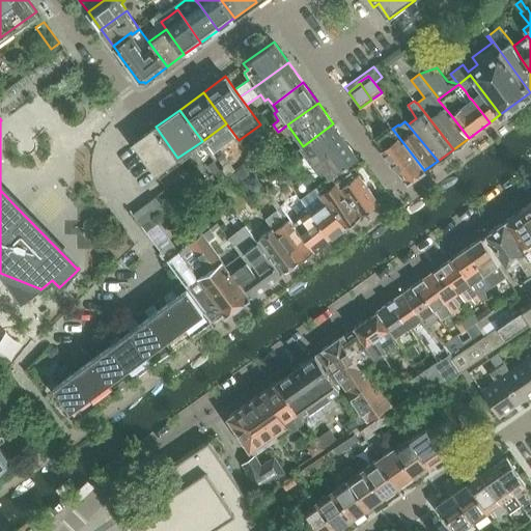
[(303,146),(322,173),(325,171),(328,175),(356,155),(333,123),(303,146)]
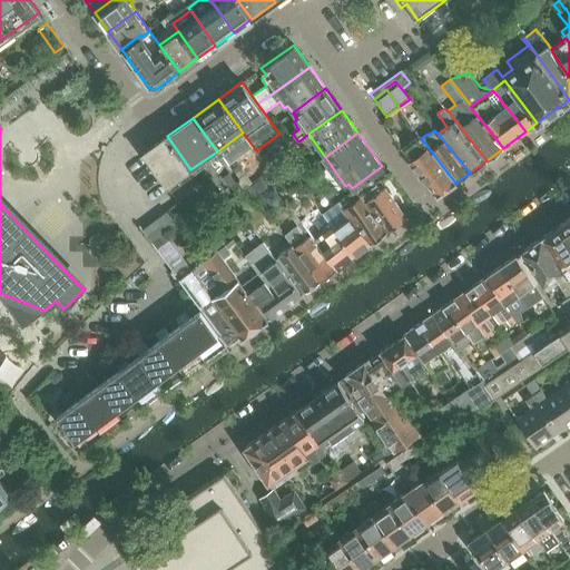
[(167,136),(143,153),(167,187),(190,169),(167,136)]
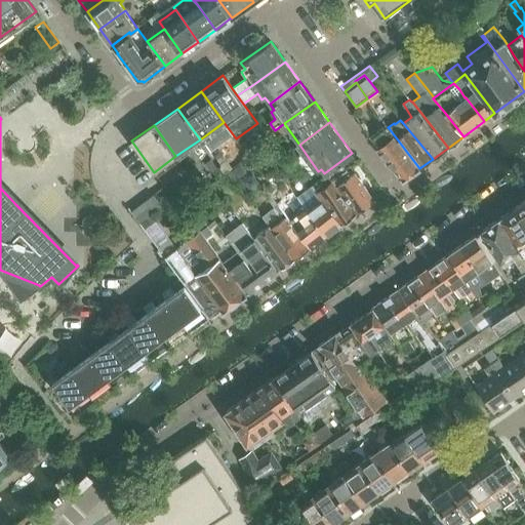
[(378,149),(403,179),(419,168),(389,128),(388,127),(386,125),(370,136),(378,149)]
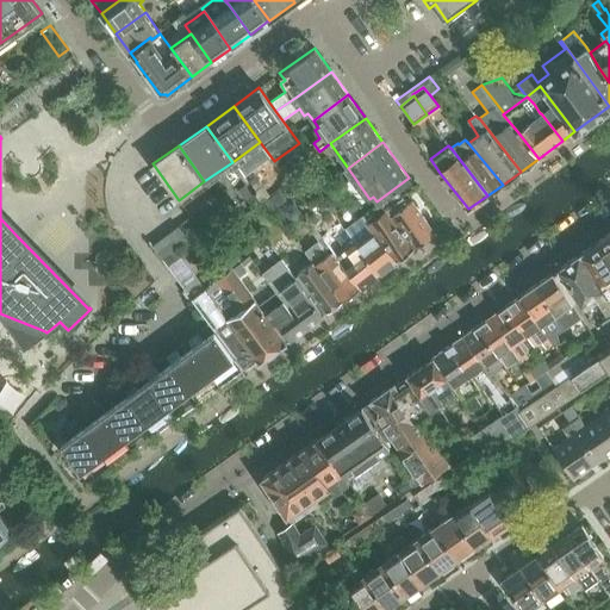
[(280,190),(267,199),(273,209),(286,199),(280,190)]
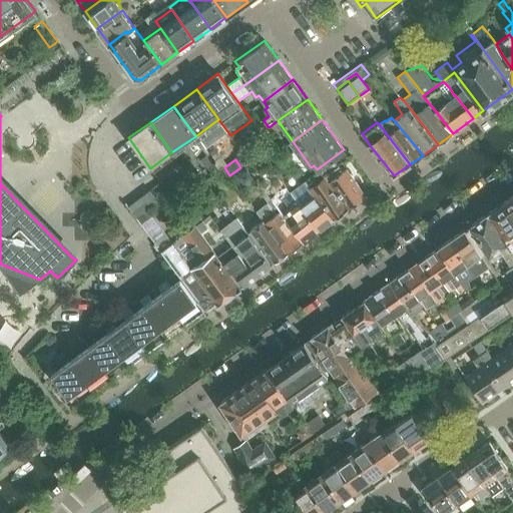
[(324,175),(348,208),(366,196),(347,169),(344,171),(339,164),(324,175)]
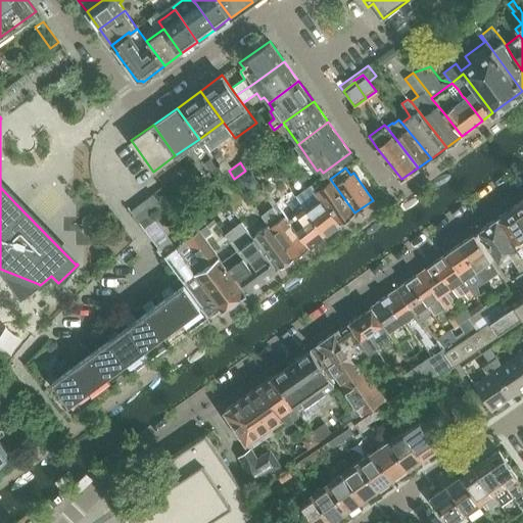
[(326,174),(312,184),(340,223),(354,212),(330,179),(326,174)]
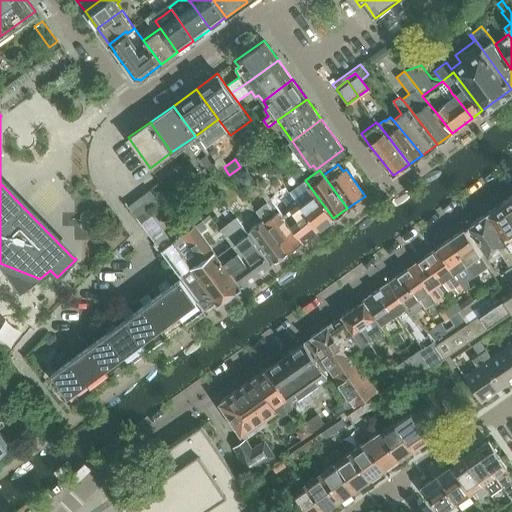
[(305,180),(289,191),(293,197),(318,230),(333,218),(305,180)]
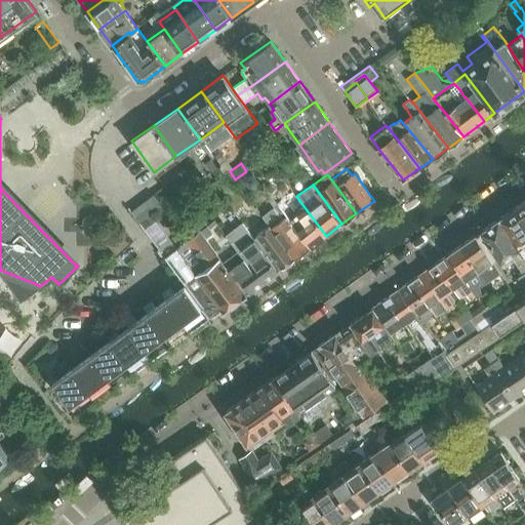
[(132,211),(140,223),(163,206),(154,195),(132,211)]
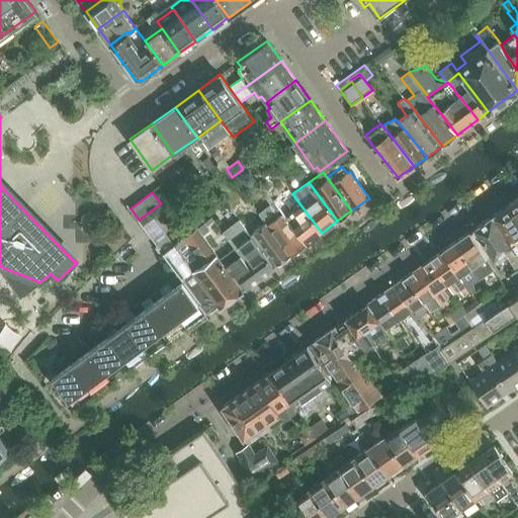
[(266,223),(265,223),(290,256),(306,245),(278,207),(277,207),(268,194),(265,197),(270,204),(259,212),(266,223)]
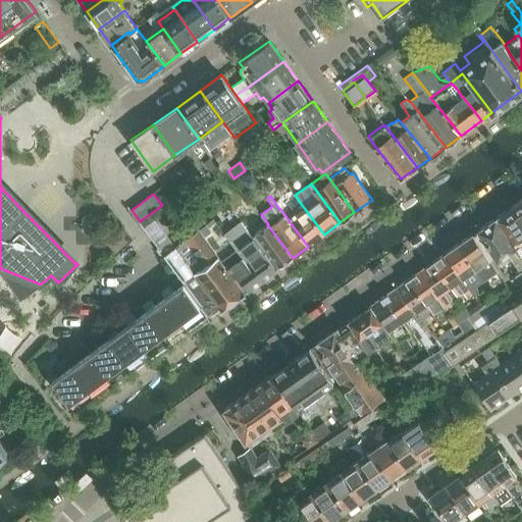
[(521,199),(512,206),(521,222),(521,199)]
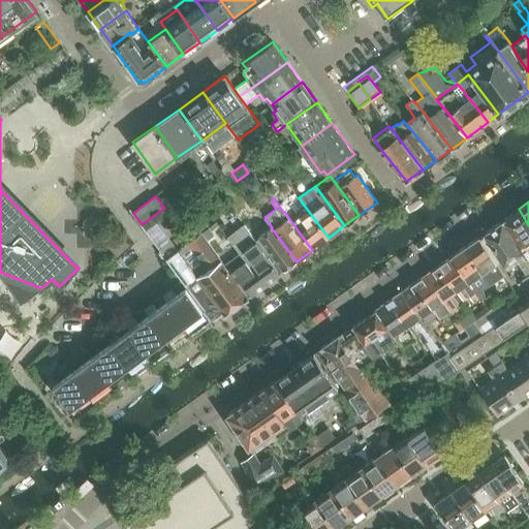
[(287,209),(284,212),(312,250),(329,238),(303,204),(290,213),(287,209)]
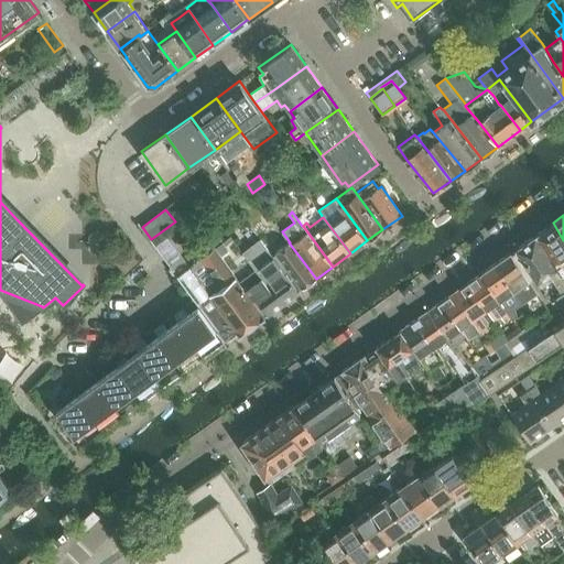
[(209,223),(202,229),(215,248),(225,259),(231,253),(209,223)]
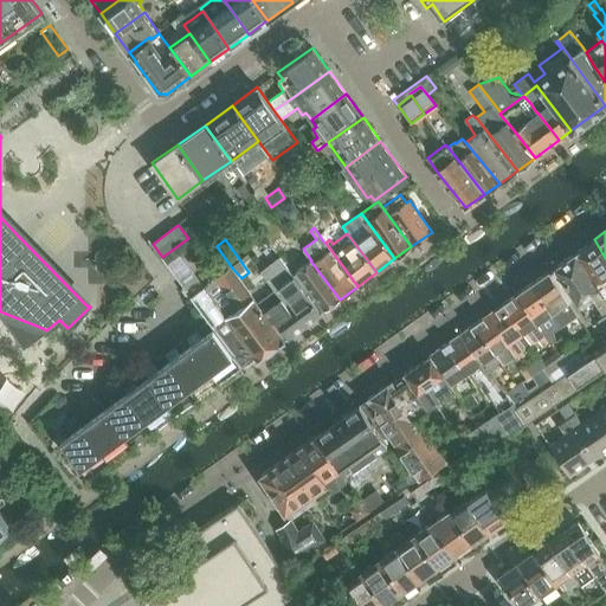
[(605,258),(594,239),(577,252),(605,296),(605,295),(605,258)]
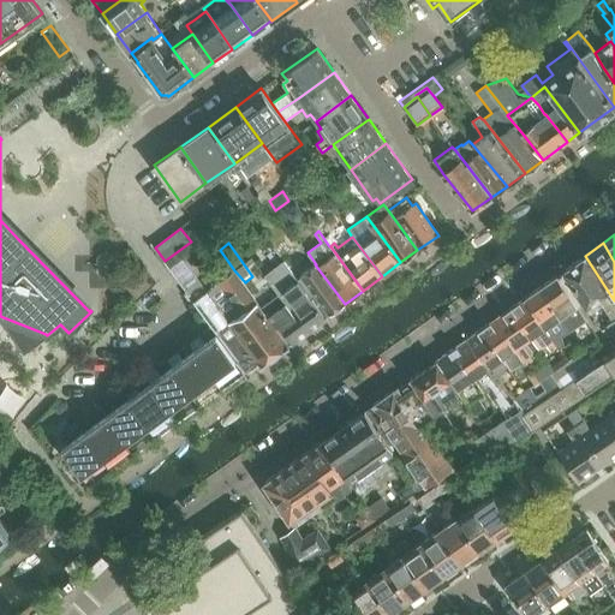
[(556,276),(577,305),(581,302),(585,308),(586,306),(591,312),(602,305),(613,321),(614,318),(614,300),(585,256),(562,272),(556,276)]
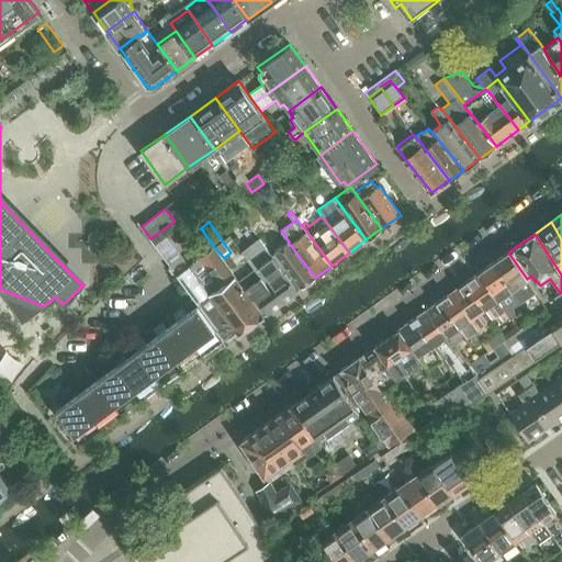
[(255,269),(239,280),(263,315),(280,303),(298,290),(302,288),(276,253),(272,256),(261,240),(244,254),(255,269)]
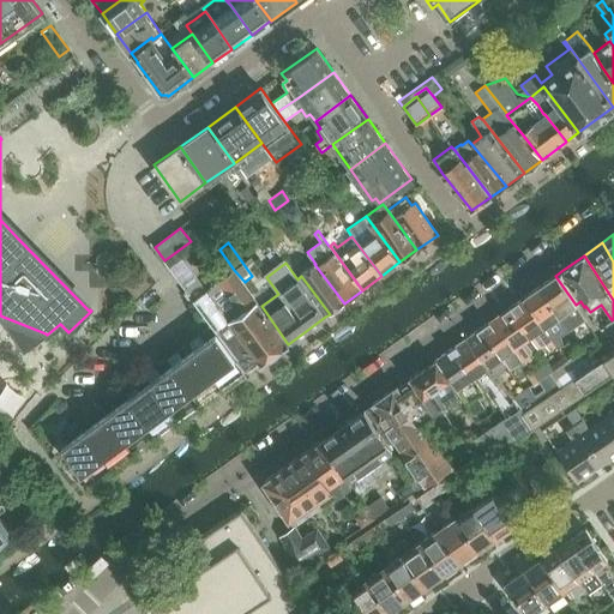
[(314,264),(300,275),(301,276),(330,314),(344,304),(314,264)]
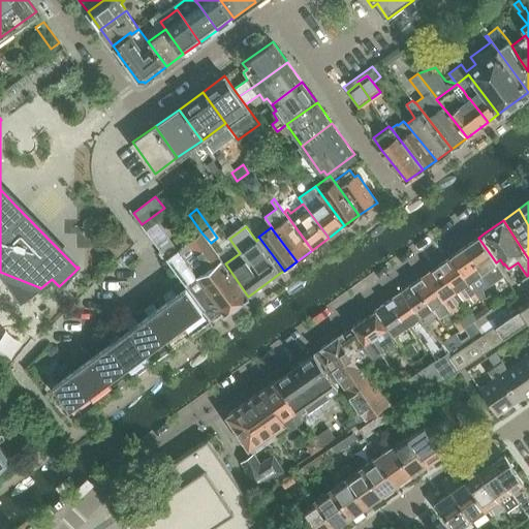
[(166,258),(166,259),(188,287),(211,318),(222,310),(225,313),(248,297),(225,263),(211,243),(201,232),(167,257),(166,258)]
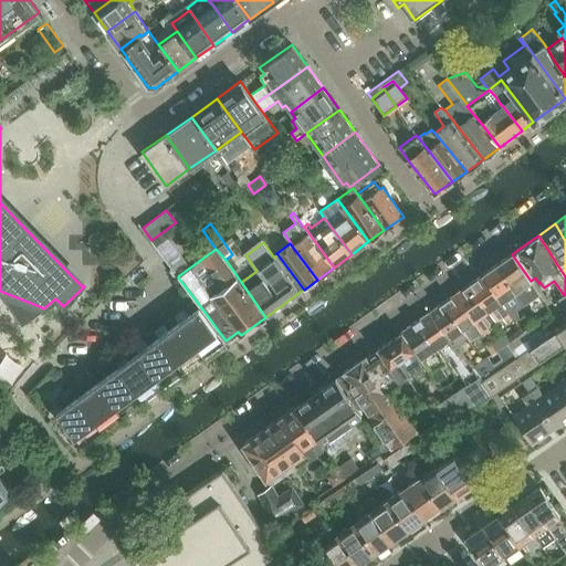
[(512,254),(496,265),(515,292),(524,285),(530,294),(528,295),(532,300),(540,294),(531,281),(512,254)]
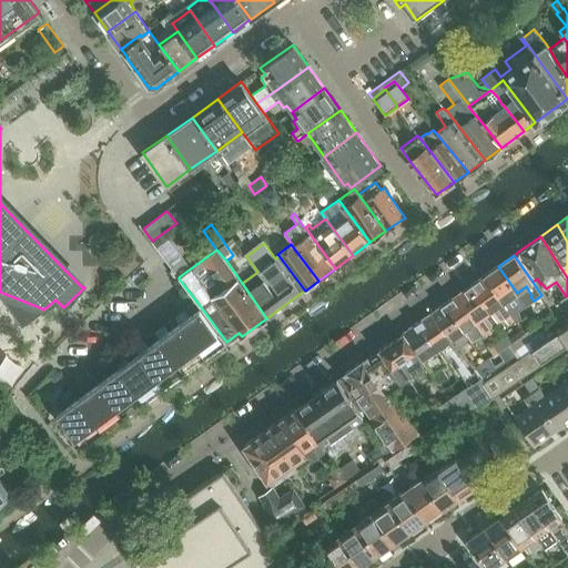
[(524,316),(510,297),(517,293),(498,266),(485,275),(516,320),(517,322),(524,316)]
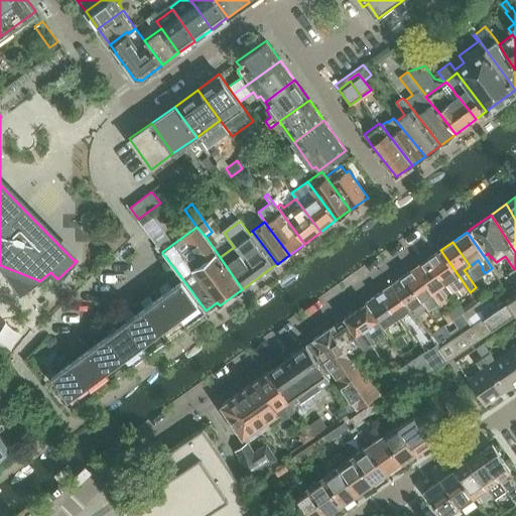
[(440,250),(428,258),(453,294),(459,289),(463,294),(469,290),(440,250)]
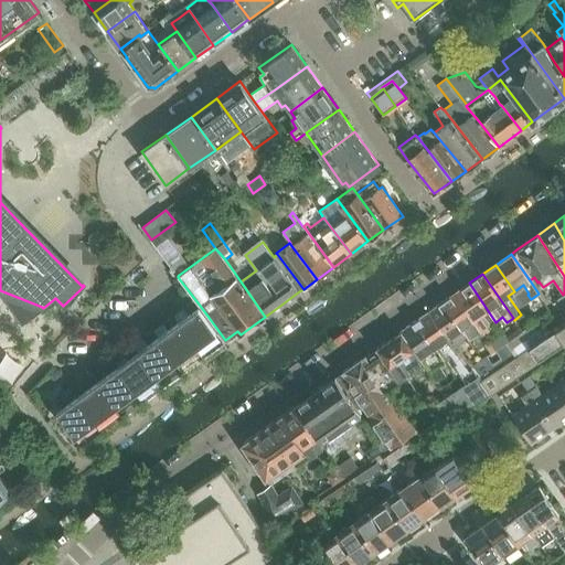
[(469,283),(456,292),(484,334),(491,330),(488,327),(496,322),(469,283)]
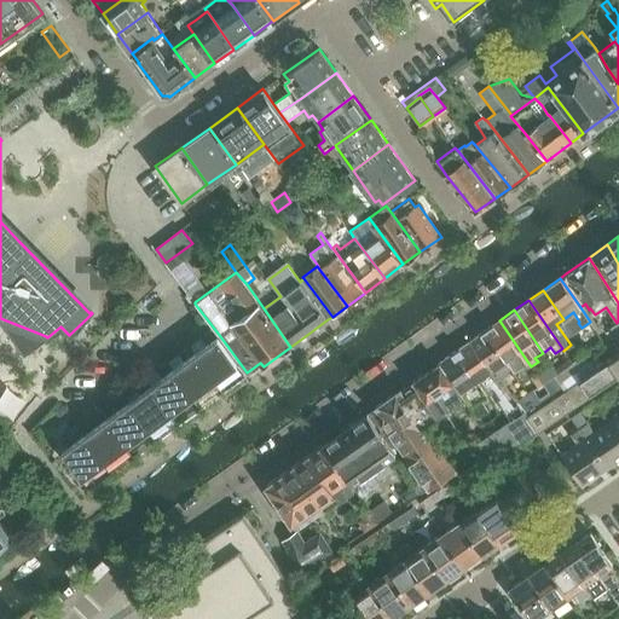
[(499,320),(485,330),(514,372),(514,374),(522,368),(525,371),(531,366),(499,320)]
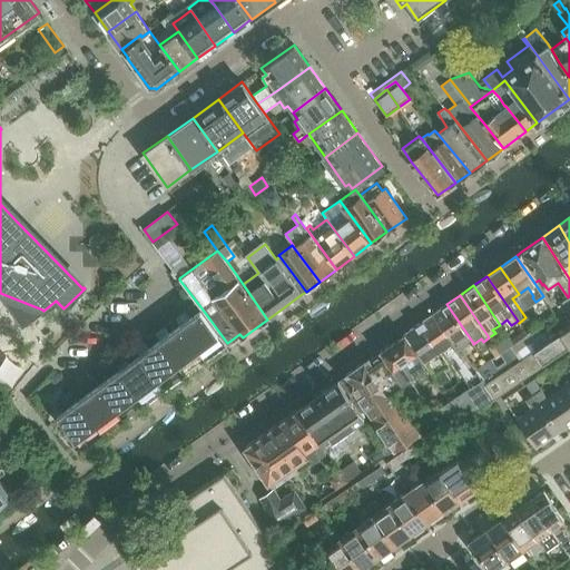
[(562,301),(569,312),(569,326),(560,333),(569,347),(569,346),(569,295),(568,297),(562,301)]
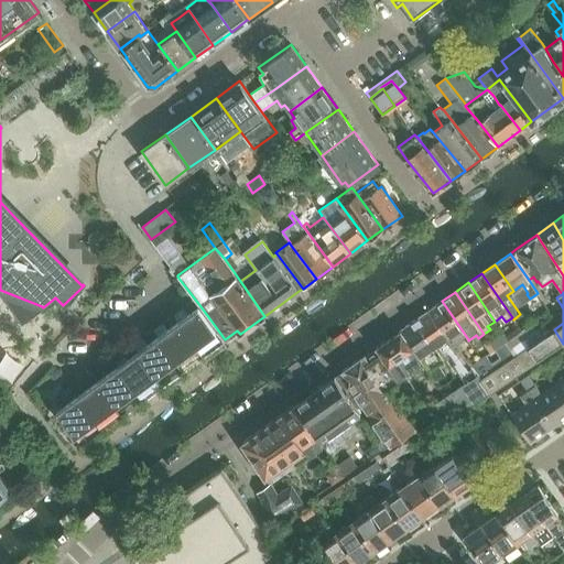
[(187,304),(193,313),(190,315),(183,306),(174,313),(173,313),(172,313),(180,322),(205,356),(225,340),(193,297),(187,304)]
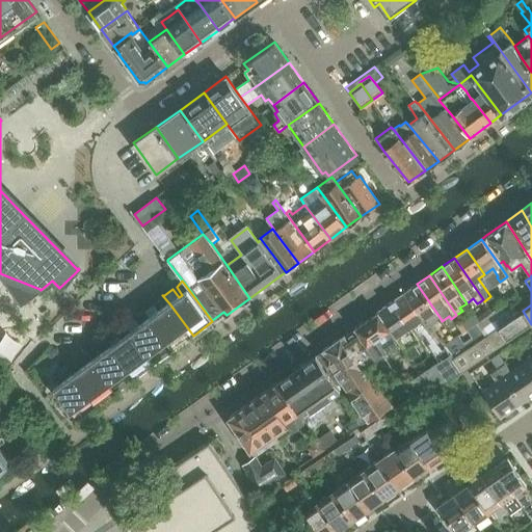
[(434,328),(432,324),(439,320),(440,321),(442,320),(417,284),(404,293),(431,331),(434,328)]
